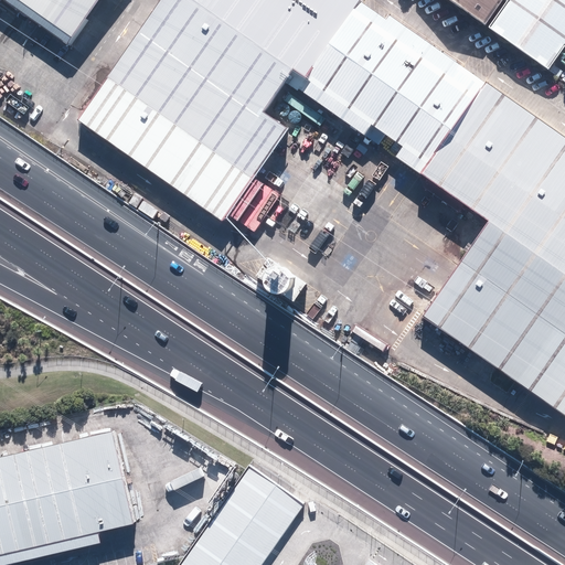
[(103,0),(9,0),(74,43),(103,0)]
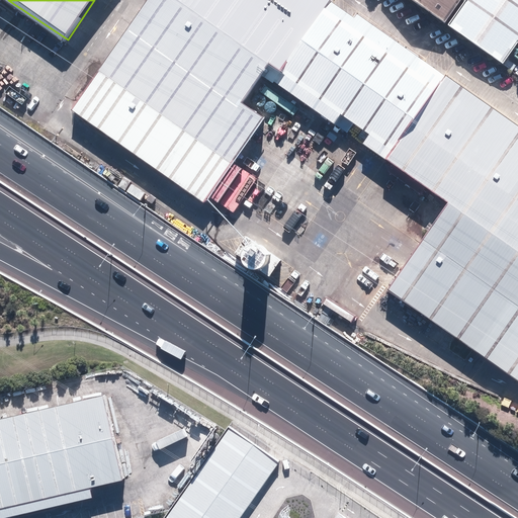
[(517,130),(332,2),(333,0),(147,0),(71,109),(202,201),(261,118),(238,103),(260,72),(450,203),(391,289),(512,373),(517,377),(517,130)]
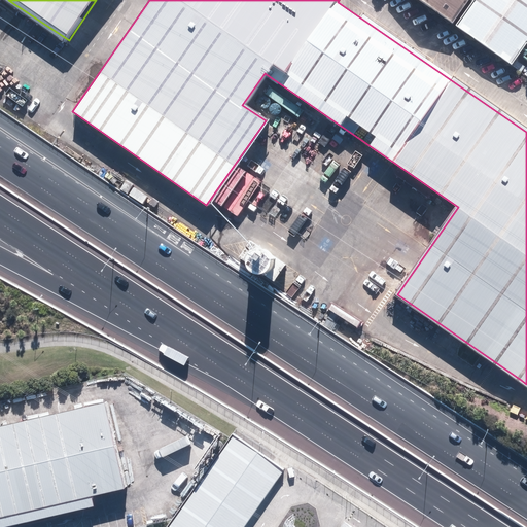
[(423,0),(453,21),(467,0),(423,0)]
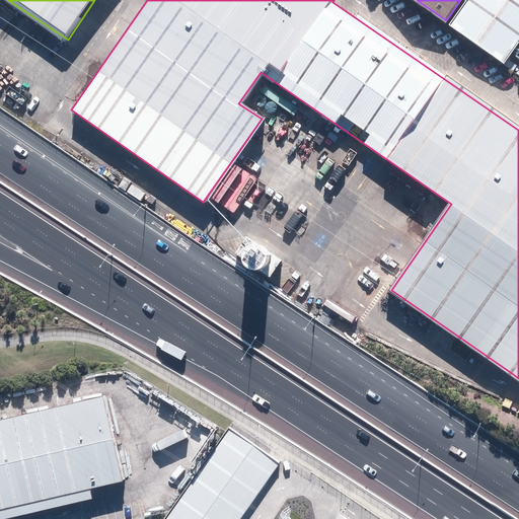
[(518,42),(518,0),(465,0),(448,24),(504,63),(518,42)]
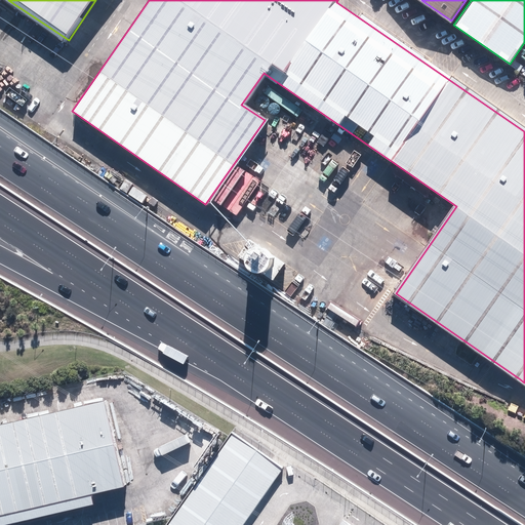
[(247,269),(250,272),(254,273),(257,273),(261,272),(265,269),(267,266),(268,261),(267,258),(266,254),(263,252),(259,250),(255,249),(252,250),(248,252),(246,255),(244,258),(244,263),(245,266),(247,269)]
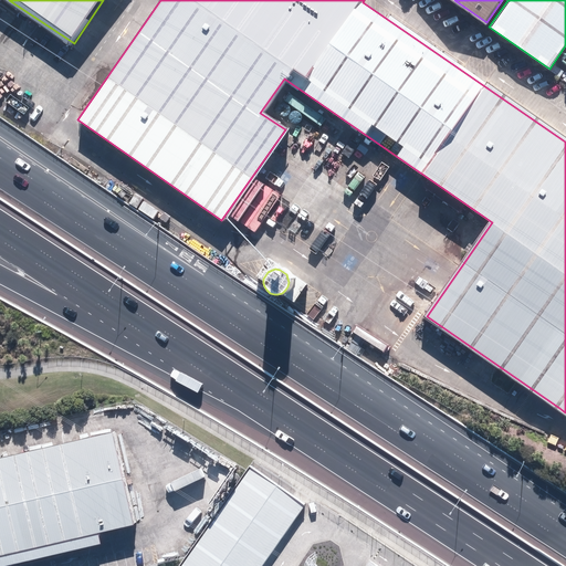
[(0,552),(27,546),(83,534),(139,521),(118,431),(0,458),(0,552)]
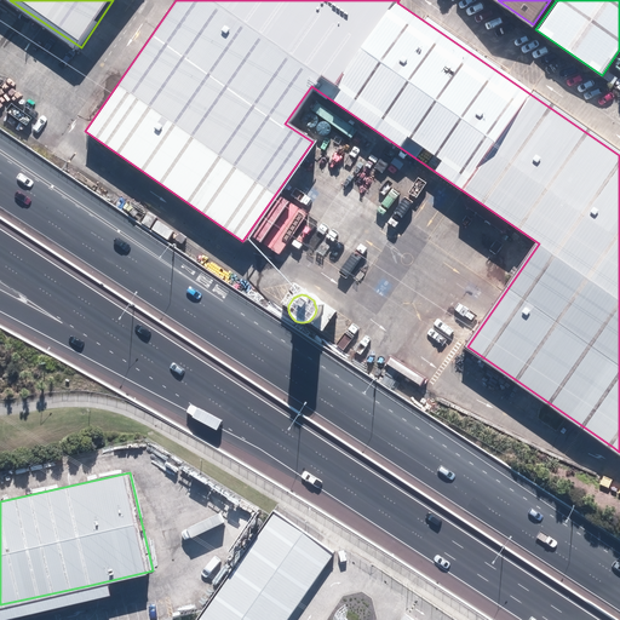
[(286,619),(337,551),(277,509),(197,619),(286,619)]
